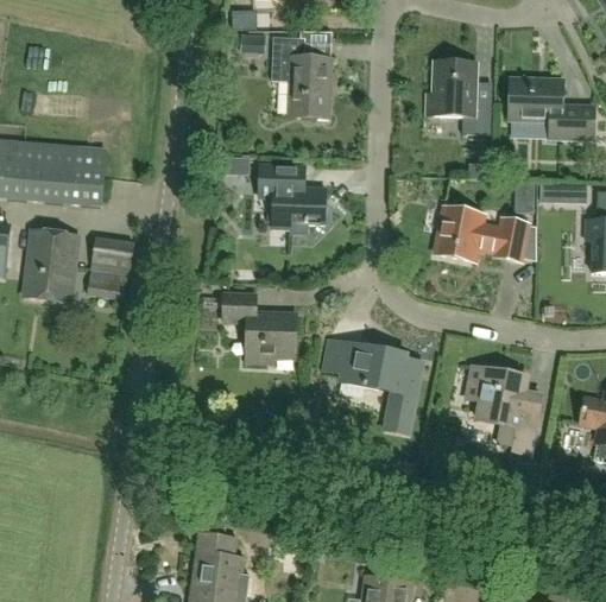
[(239,29),(239,10),(229,10),(229,29),(239,29)]
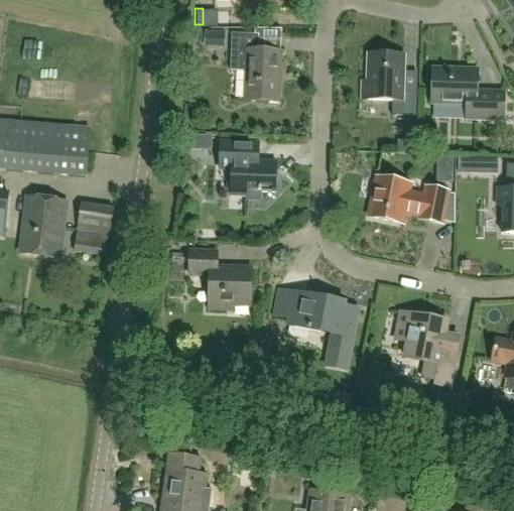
[(215,28),(215,40),(223,40),(223,29),(215,28)]
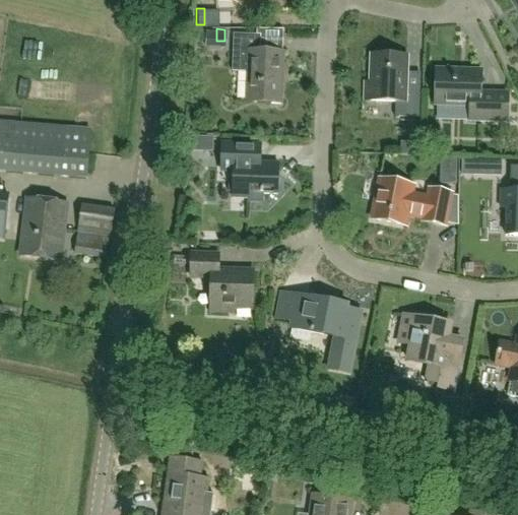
[(278,99),(280,48),(255,47),(255,30),(231,29),(230,67),(247,67),(245,97),(278,99)]
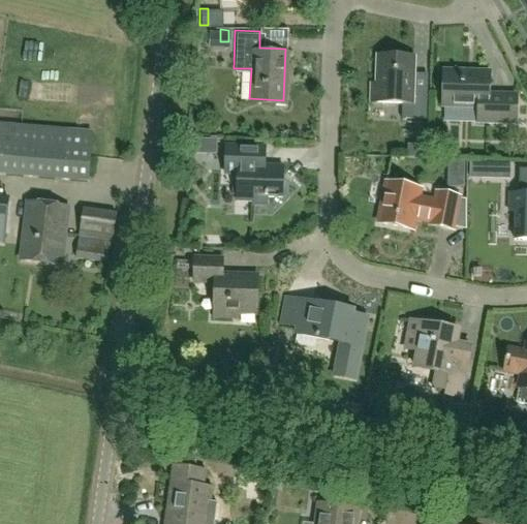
[(411,90),(412,53),(376,52),(375,79),(371,79),(371,98),(401,99),(401,116),(425,116),(426,90),(411,90)]
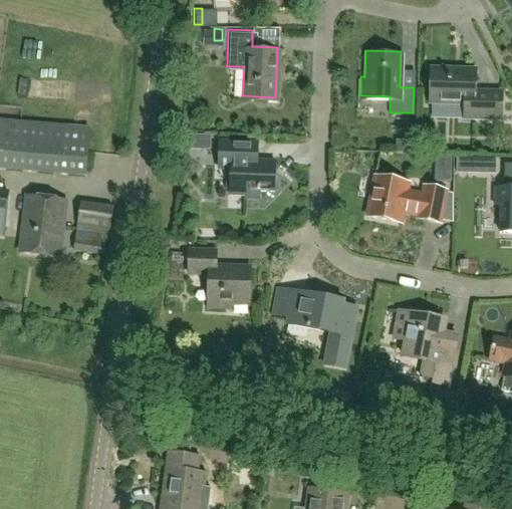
[(501,89),(489,89),(475,88),(475,65),(430,63),(429,100),(464,101),(464,115),(473,115),(488,115),(500,116),(501,89)]
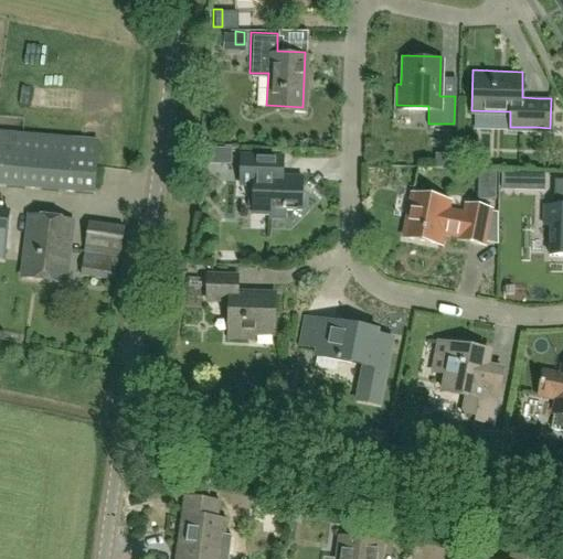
[(0,183),(93,192),(97,136),(0,127),(0,183)]
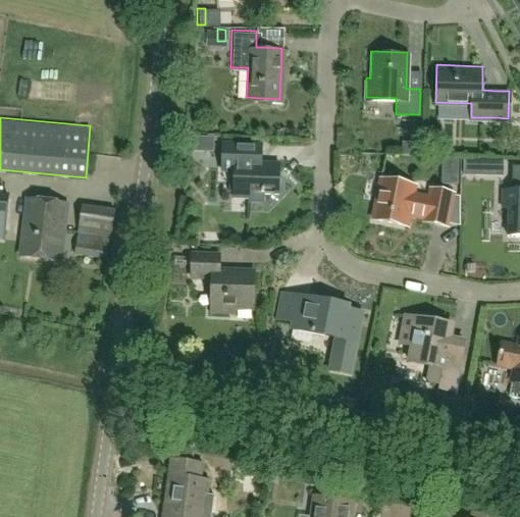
[(212,149),(213,134),(188,133),(187,148),(212,149)]
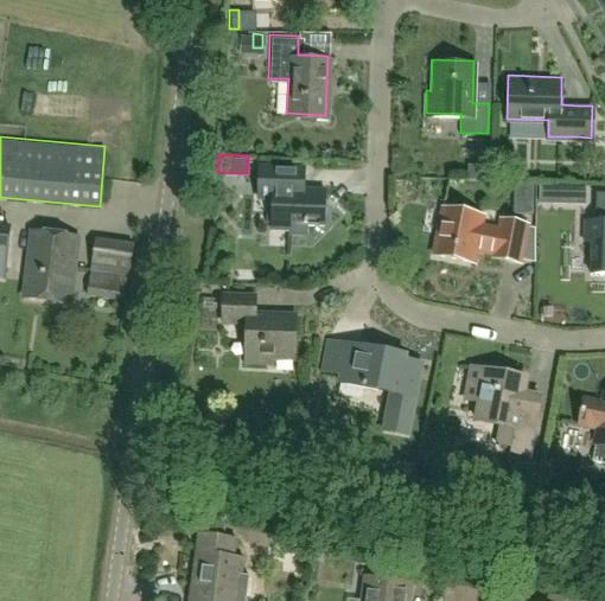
[(488,177),(488,161),(478,161),(478,177),(488,177)]
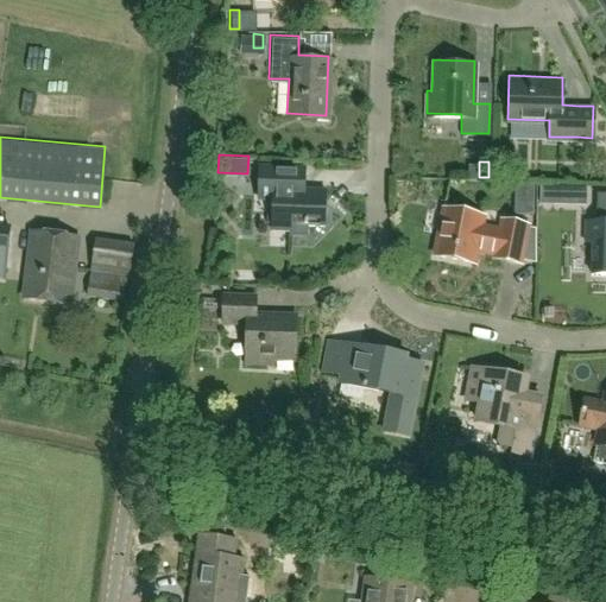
[(258,163),(257,184),(271,184),(270,204),(265,204),(265,219),(270,219),(270,226),(286,227),(286,230),(305,232),(305,222),(322,222),(323,187),(301,185),(302,164),(258,163)]
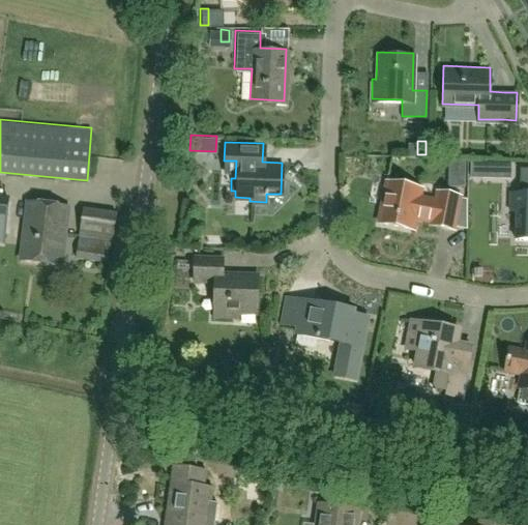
[(480,176),(481,159),(469,159),(468,175),(480,176)]
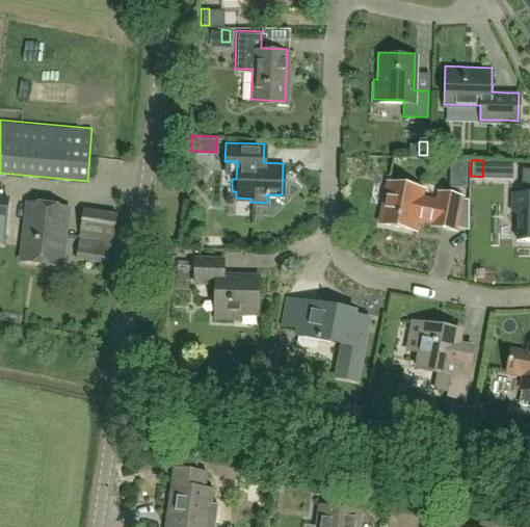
[(422,187),(387,180),(378,220),(414,228),(417,212),(432,215),(430,222),(453,228),(460,194),(438,190),(435,199),(420,195),(422,187)]
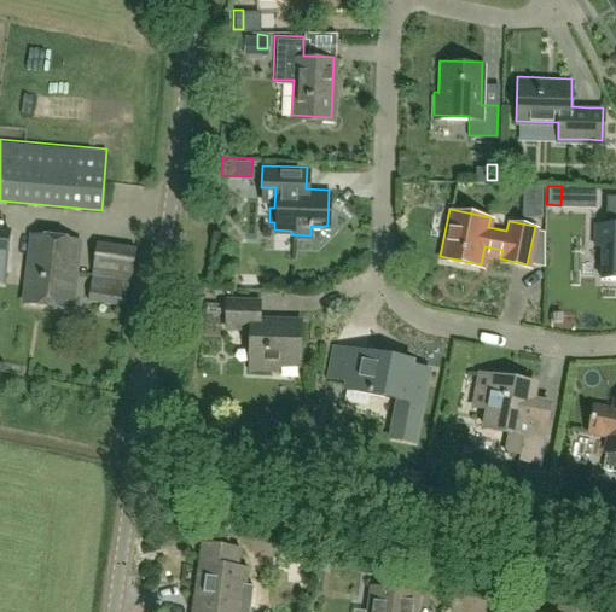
[(600,242),(600,275),(615,275),(615,221),(593,221),(593,242),(600,242)]
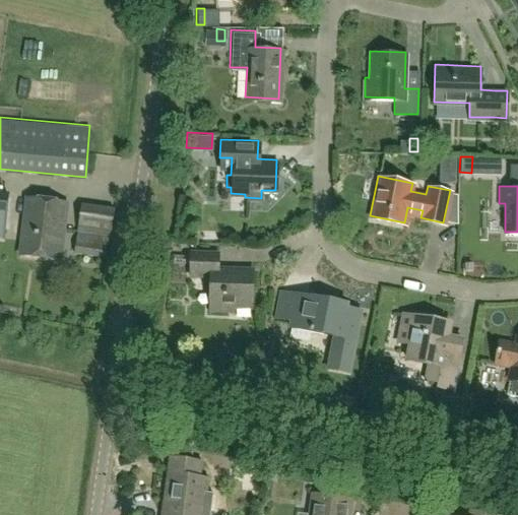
[(0,216),(6,217),(9,192),(0,190),(0,216)]
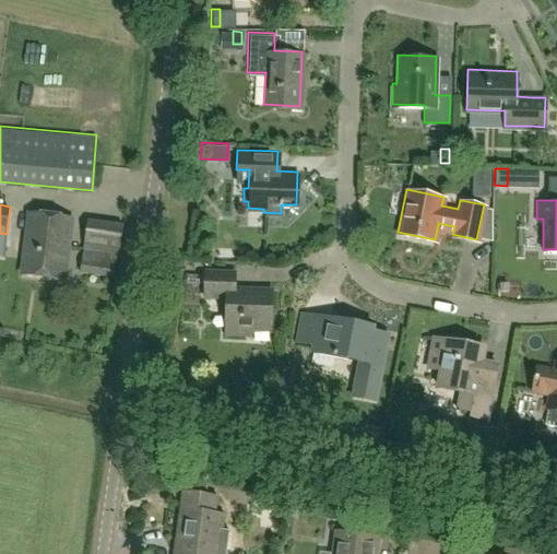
[(62,277),(70,215),(27,209),(20,271),(62,277)]
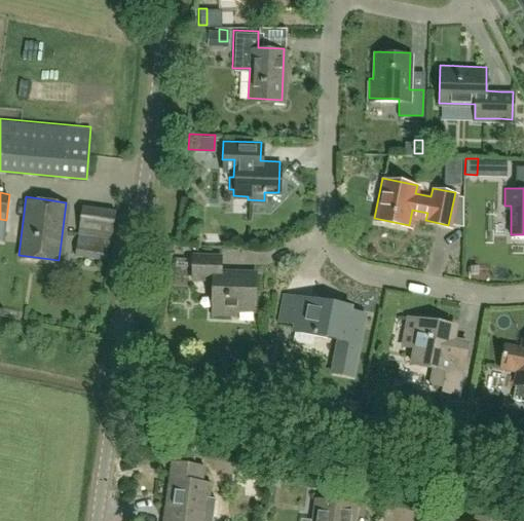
[(112,208),(81,203),(75,253),(106,257),(112,208)]
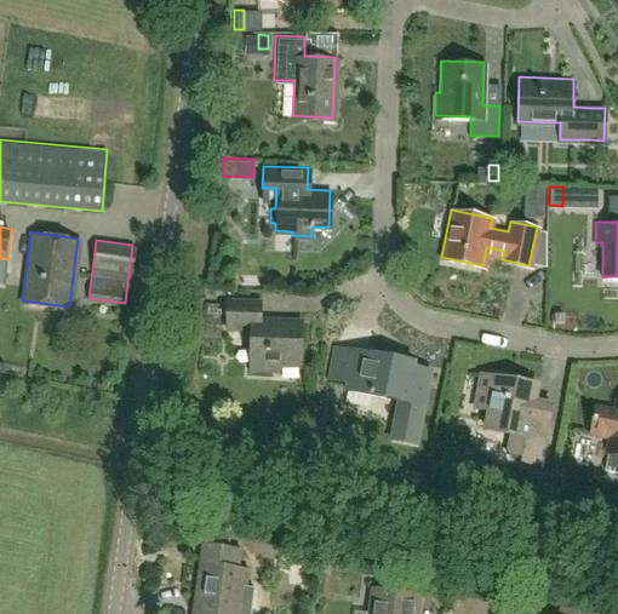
[(276,368),(276,365),(298,366),(299,319),(258,317),(258,299),(227,298),(225,326),(250,327),(249,367),(276,368)]
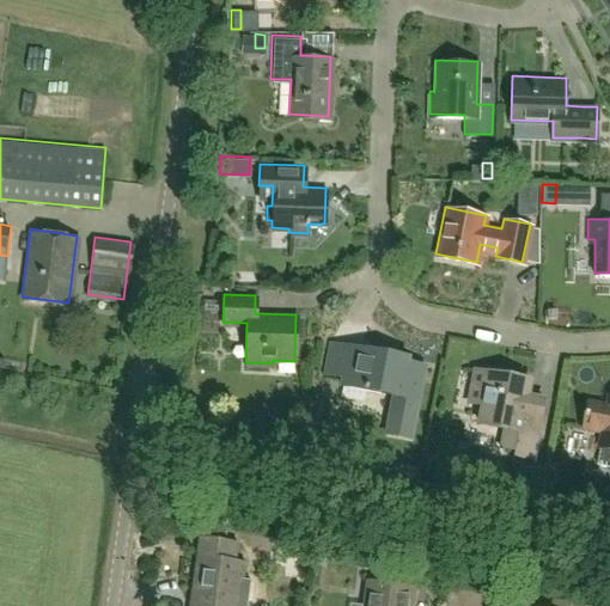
[(407,355),(347,343),(340,383),(391,393),(384,430),(409,436),(424,363),(406,360),(407,355)]
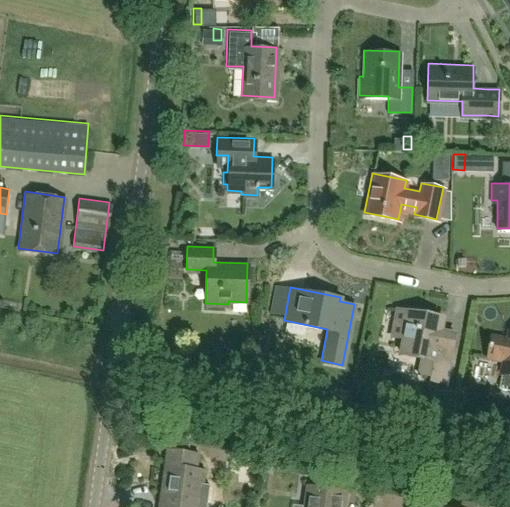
[(443,315),(408,309),(396,307),(391,334),(403,336),(401,352),(422,356),(419,372),(431,374),(431,379),(445,382),(451,350),(437,348),(443,315)]
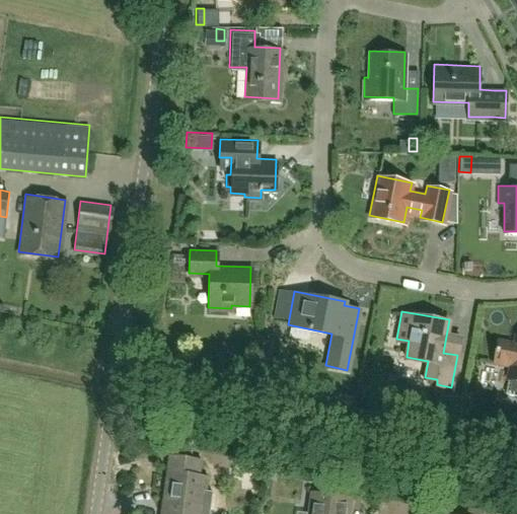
[(516,333),(515,333),(514,342),(498,339),(493,360),(510,364),(507,376),(509,377),(506,390),(516,392),(516,333)]
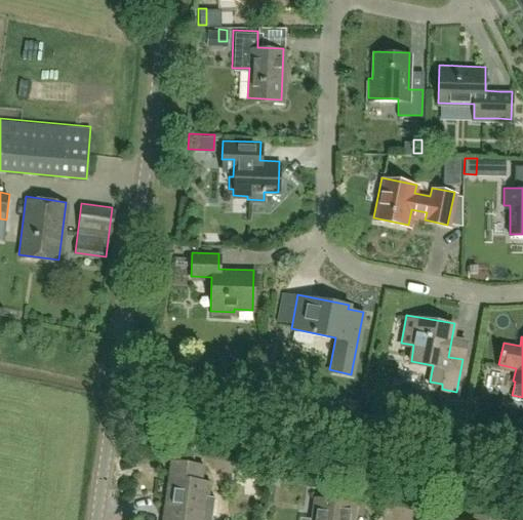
[(252,389),(266,392),(270,378),(256,375),(252,389)]
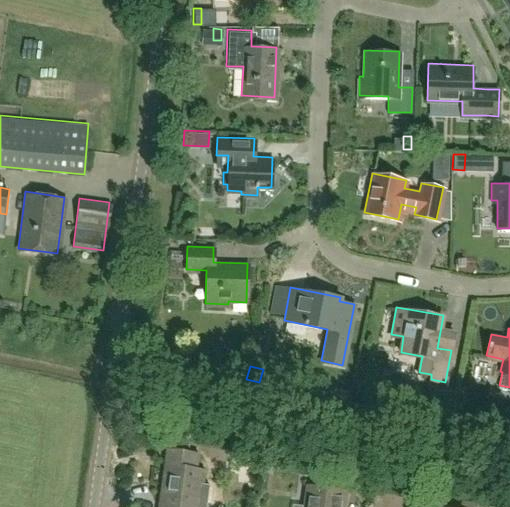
[(444,421),(449,391),(435,388),(429,419),(444,421)]
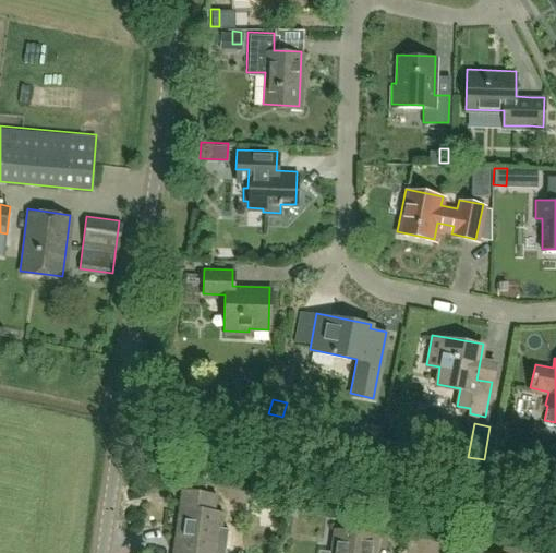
[(181,488),(179,504),(171,552),(216,552),(222,509),(213,508),(215,492),(181,488)]
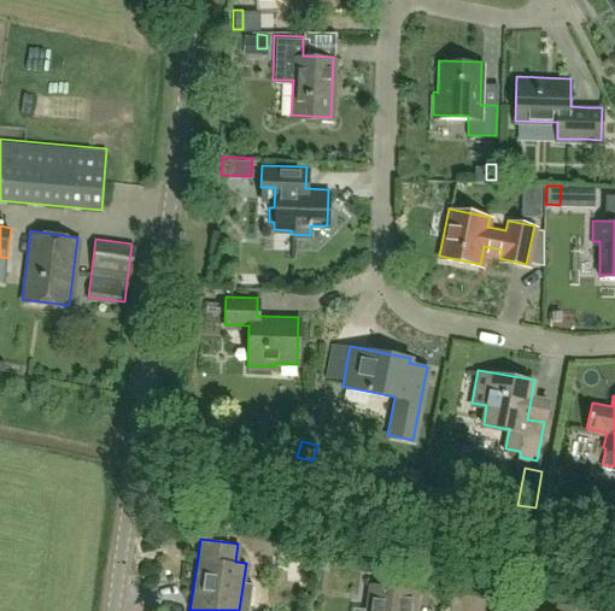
[(413,610),(416,587),(367,581),(362,610),(413,610)]
